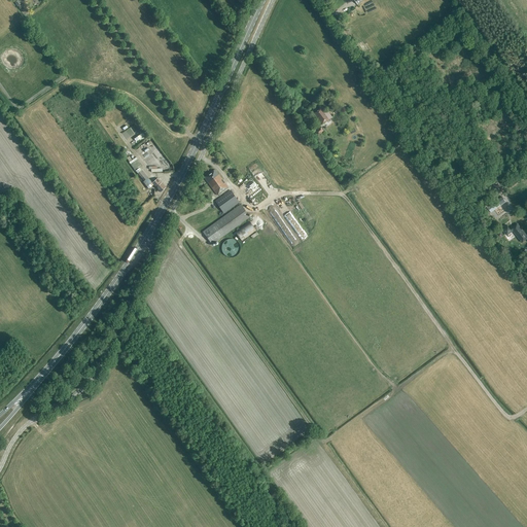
[(324,124),(329,119),(324,112),(323,113),(320,108),(314,113),(319,119),(318,120),(321,125),(324,123),(324,124)]
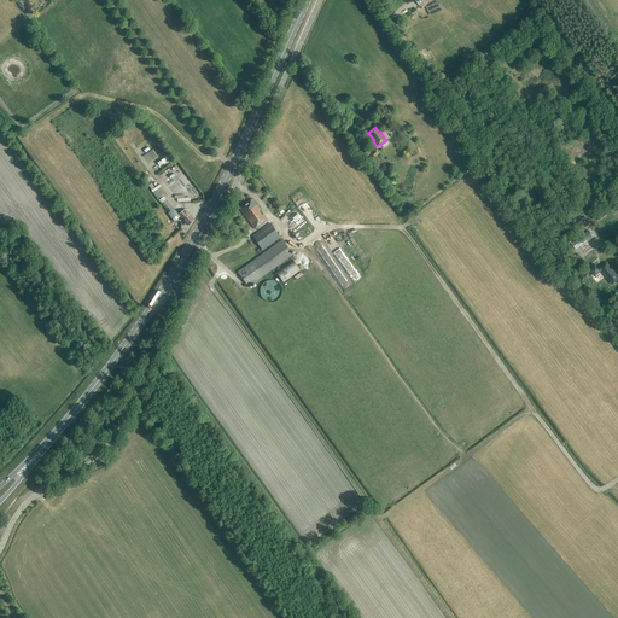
[(367,153),(373,162),(382,156),(375,147),(367,153)]
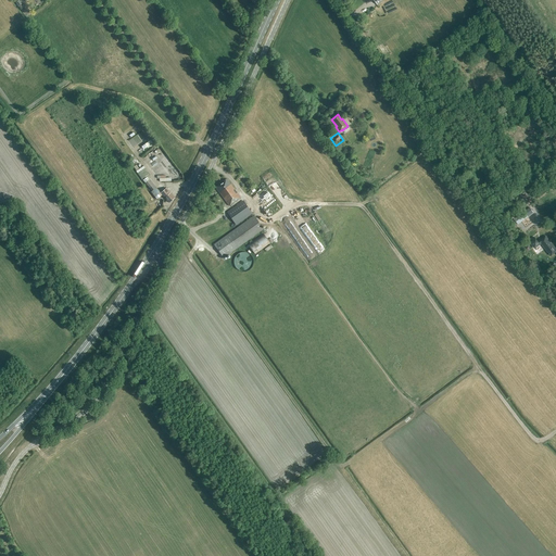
[(149,147),(158,140),(155,137),(147,144),(149,147)]
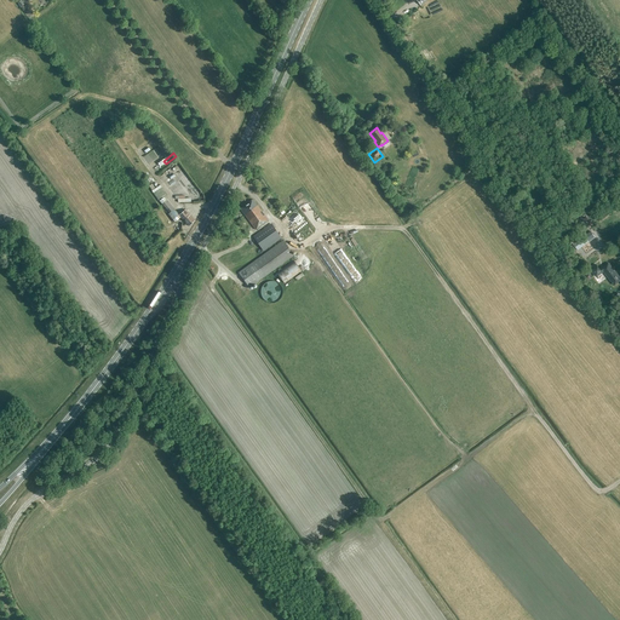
[(176,176),(184,167),(181,164),(178,166),(177,164),(170,171),(176,176)]
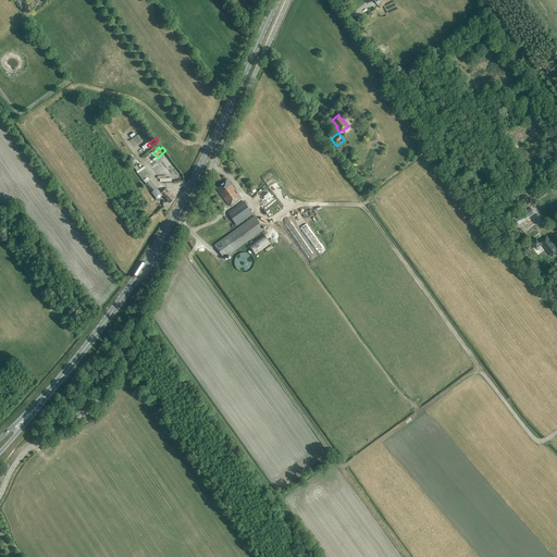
[(158,168),(160,172),(170,166),(168,162),(158,168)]
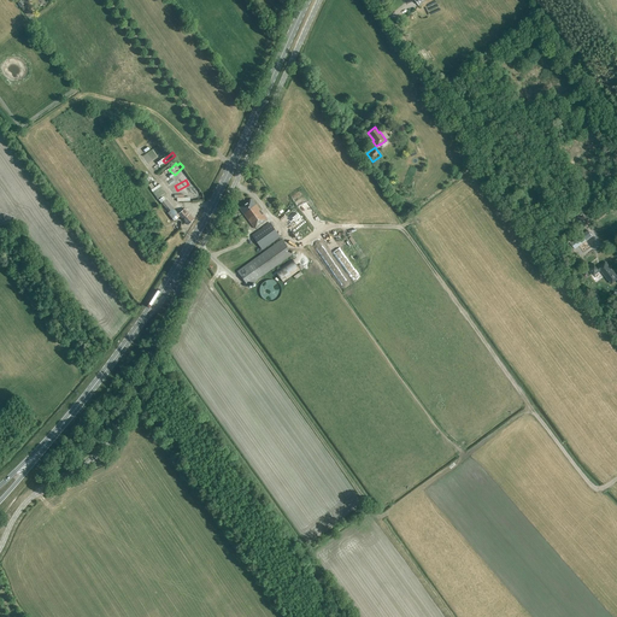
[(159,200),(166,194),(162,186),(154,191),(156,193),(154,194),(159,200)]
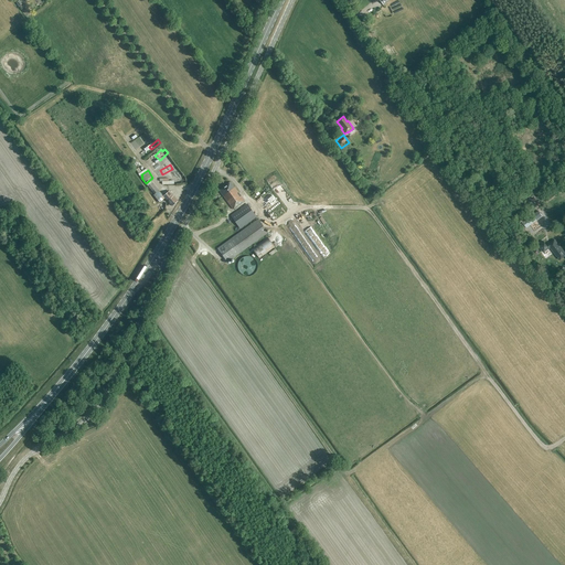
[(168,201),(162,195),(152,182),(148,185),(155,194),(153,195),(156,198),(158,201),(163,205),(168,201)]
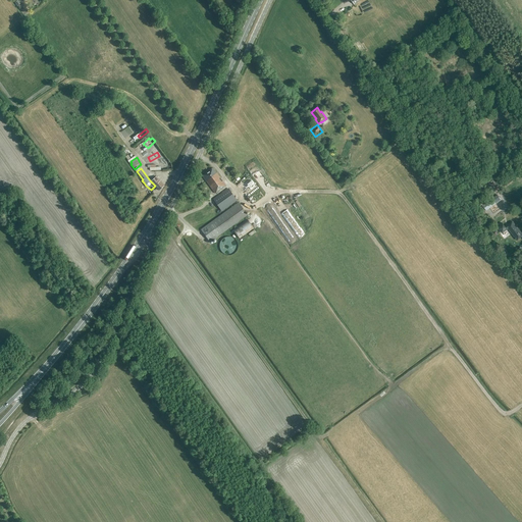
[(202,176),(215,194),(226,186),(213,168),(202,176)]
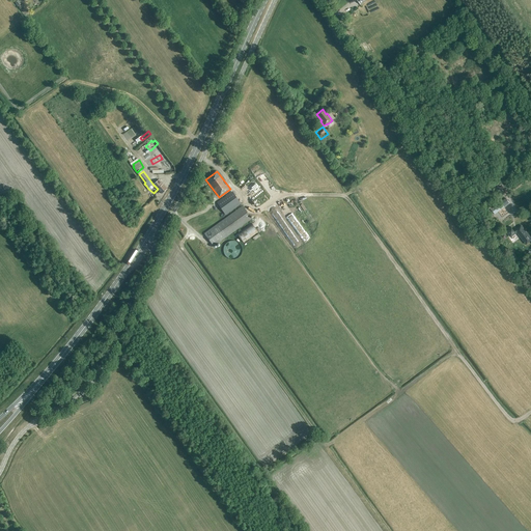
[(156,182),(152,184),(158,189),(162,194),(167,189),(159,179),(156,183),(156,182)]
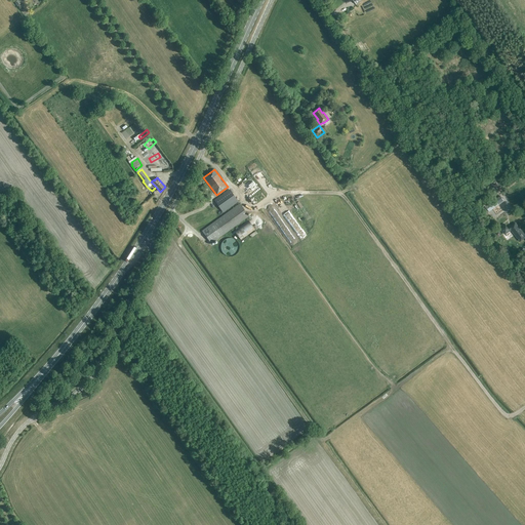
[(230,190),(214,201),(223,212),(238,201),(230,190)]
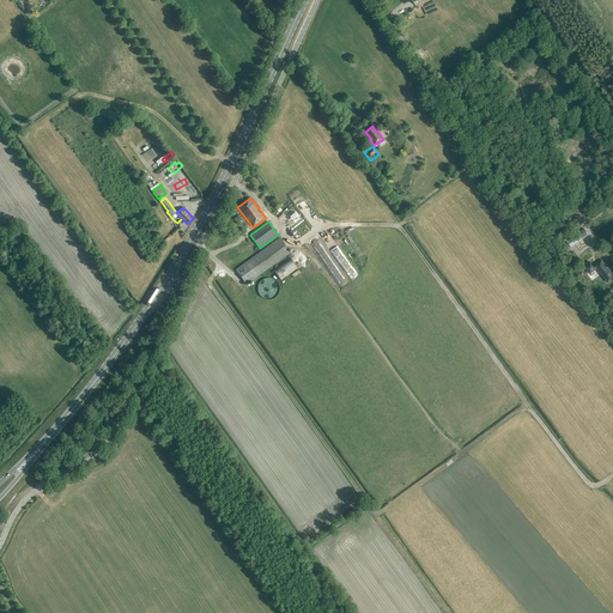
[(576,242),(588,234),(584,229),(572,237),(576,242)]
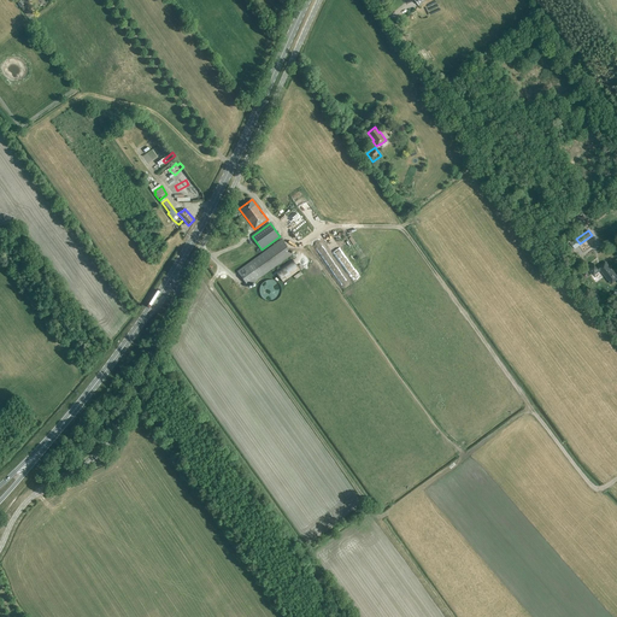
[(146,234),(147,241),(160,238),(158,231),(153,233),(153,231),(146,234)]
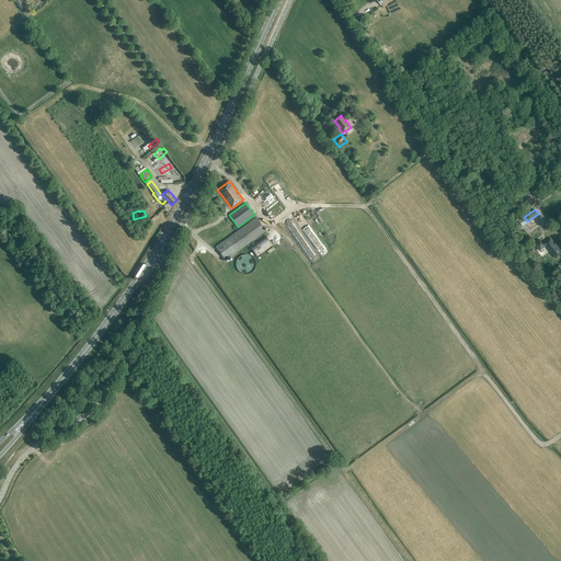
[(226,260),(265,231),(256,218),(216,247),(226,260)]
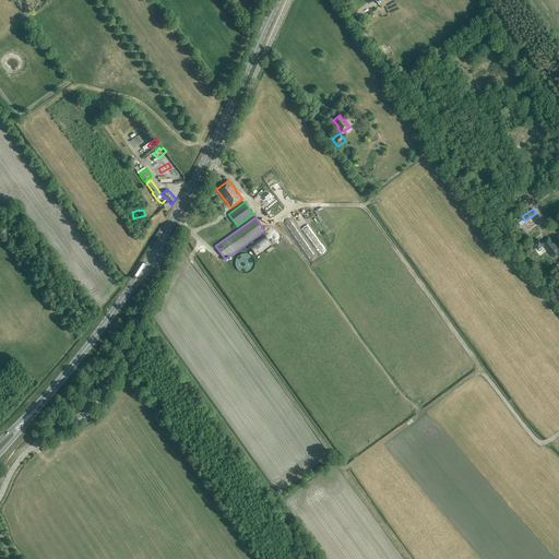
[(310,222),(307,224),(319,241),(322,238),(310,222)]
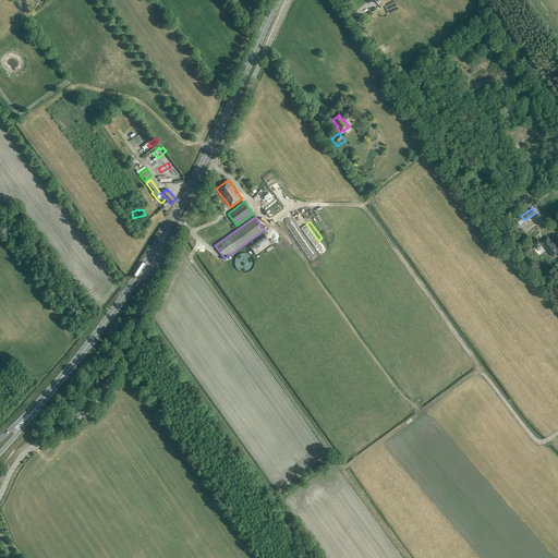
[(258,243),(263,251),(278,241),(274,233),(258,243)]
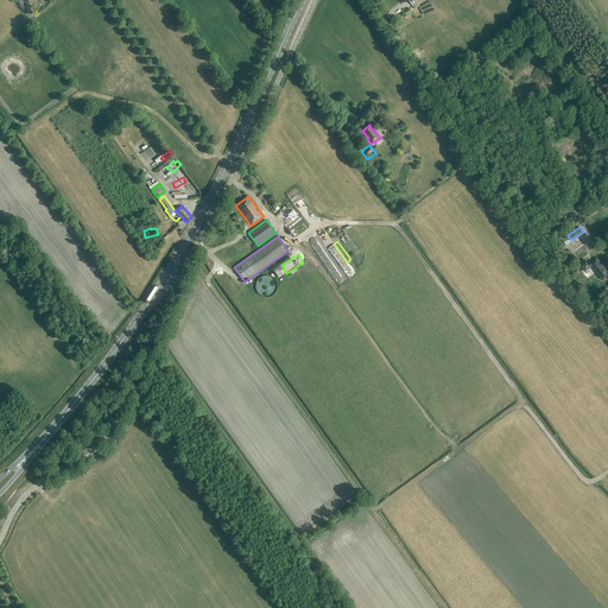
[(335,268),(340,266),(335,257),(330,260),(335,268)]
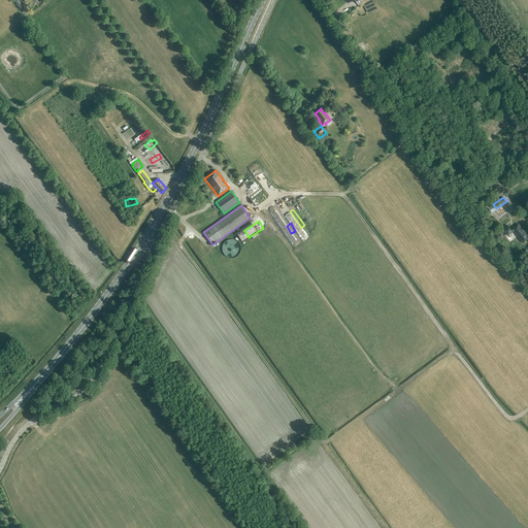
[(523,243),(527,238),(527,236),(519,225),(512,230),(507,226),(503,229),(507,236),(514,231),(523,243)]
